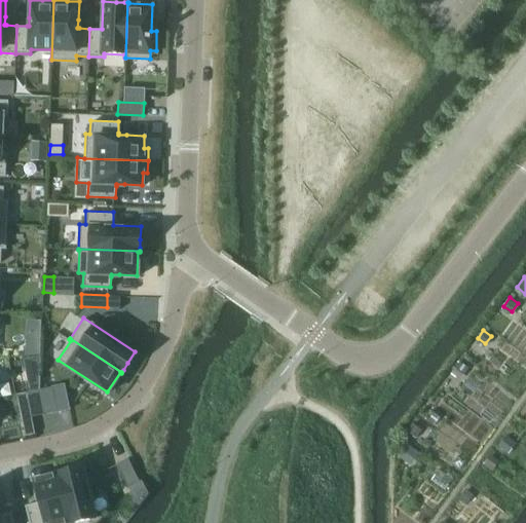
[(26,342),(26,352),(39,353),(39,343),(26,342)]
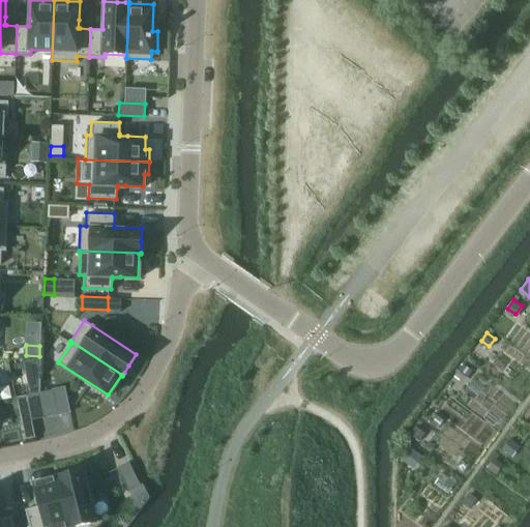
[(464,361),(453,374),(461,380),(471,368),(464,361)]
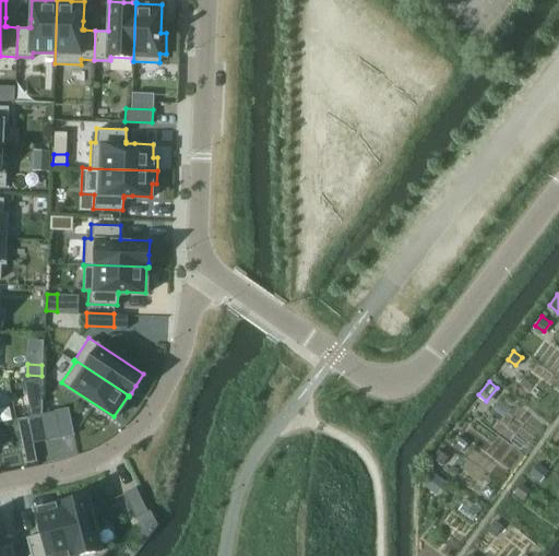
[(42,402),(26,405),(27,415),(42,412),(42,402)]
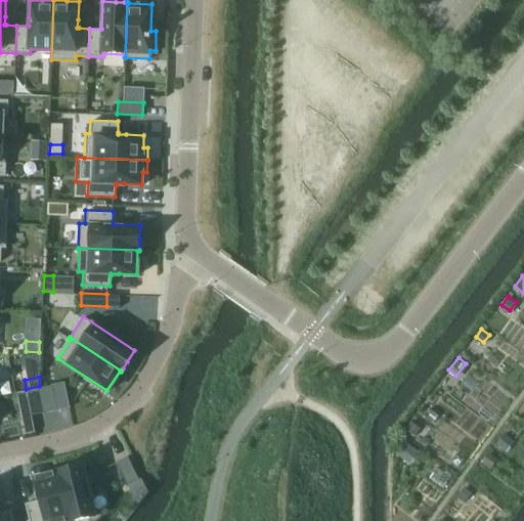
[(62,383),(51,385),(56,408),(68,406),(62,383)]
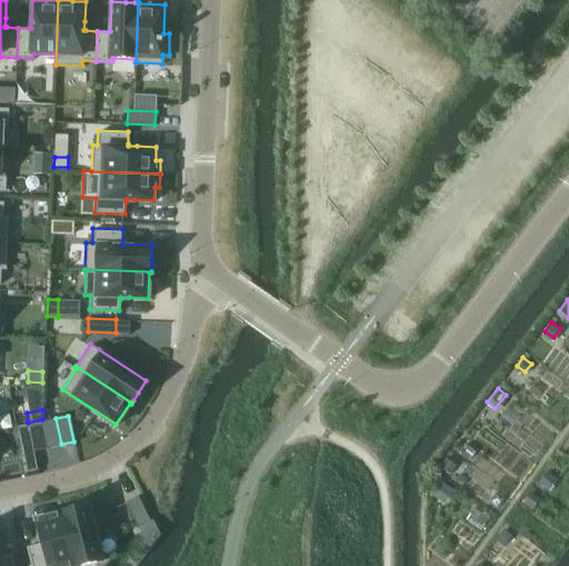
[(56,417),(42,419),(48,447),(61,444),(56,418),(56,417)]
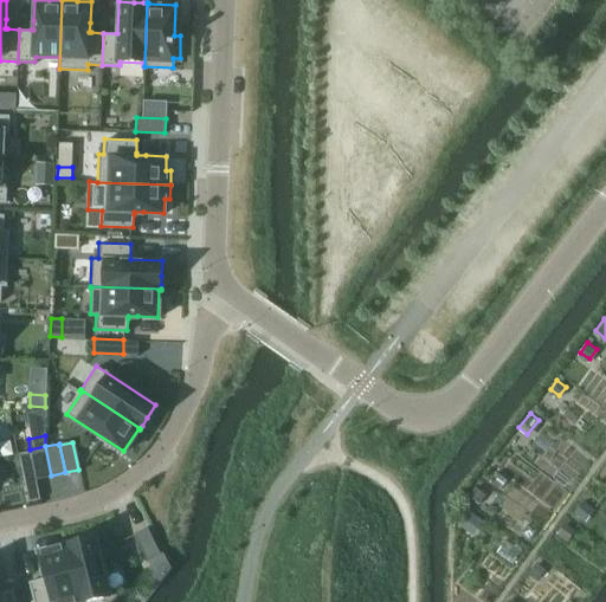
[(36,478),(51,476),(45,446),(30,450),(36,478)]
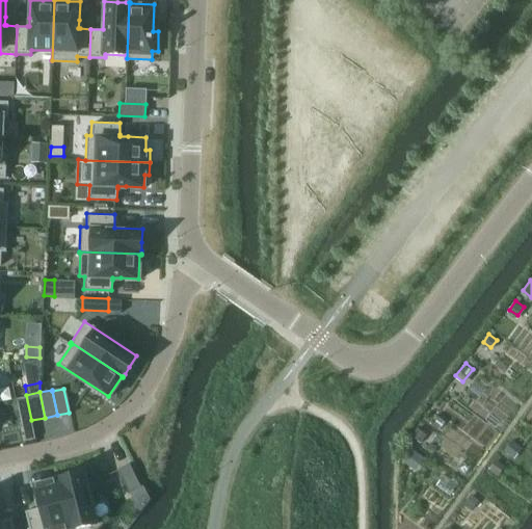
[(26,395),(16,397),(21,422),(31,420),(26,395)]
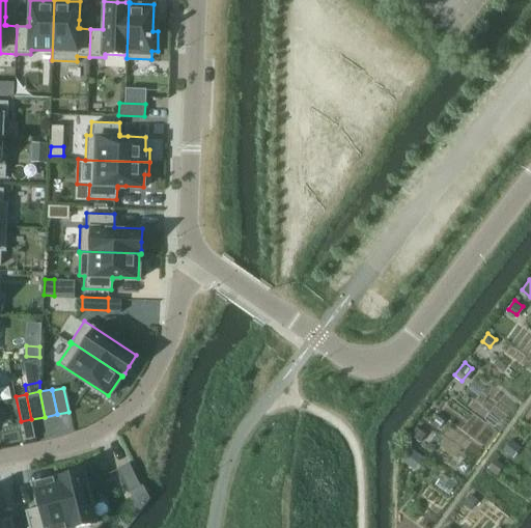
[(438,414),(431,422),(437,426),(443,419),(438,414)]
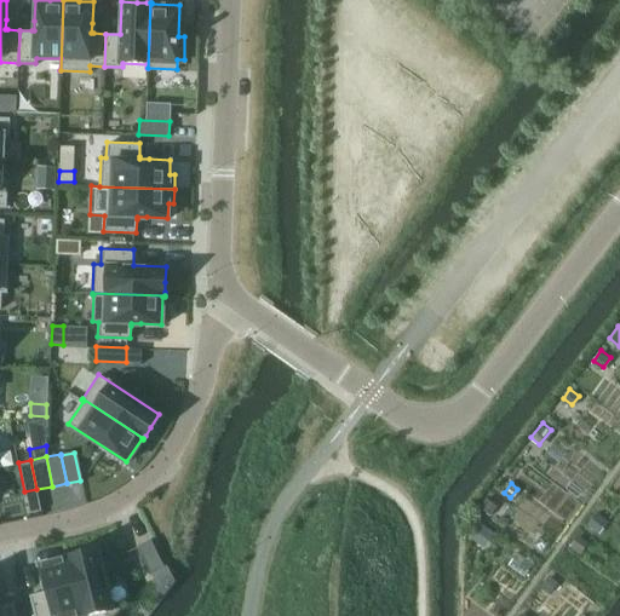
[(486,498),(478,506),(488,514),(495,505),(486,498)]
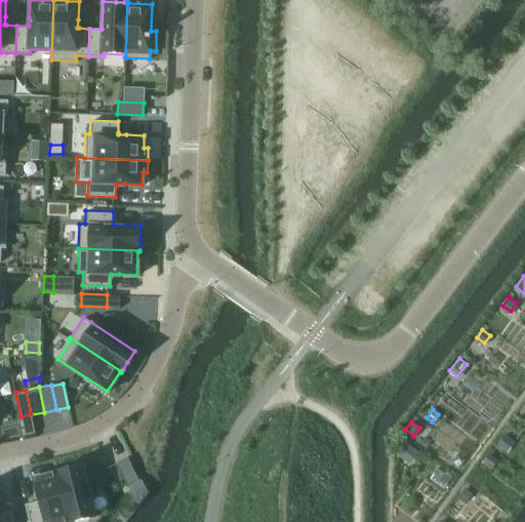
[(505,433),(496,444),(506,451),(514,440),(505,433)]
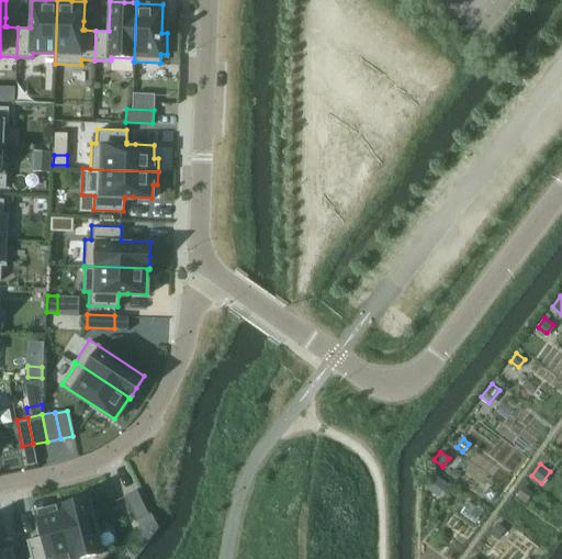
[(434,474),(425,487),(436,494),(445,483),(434,474)]
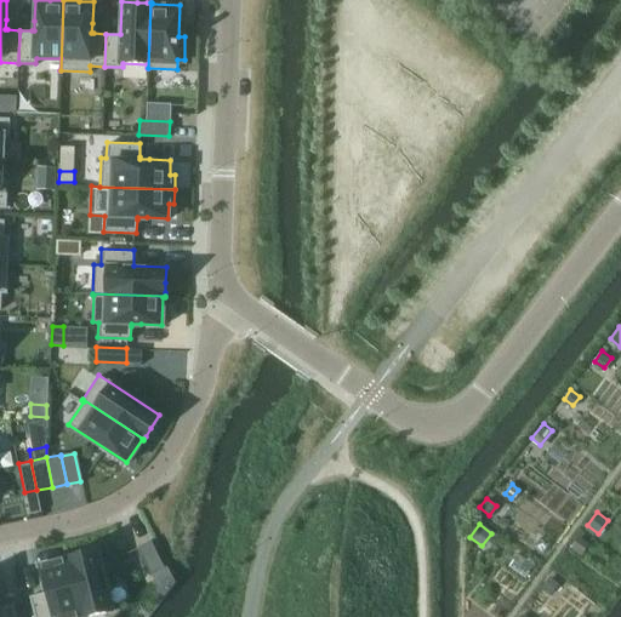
[(579,535),(570,547),(580,553),(588,542),(579,535)]
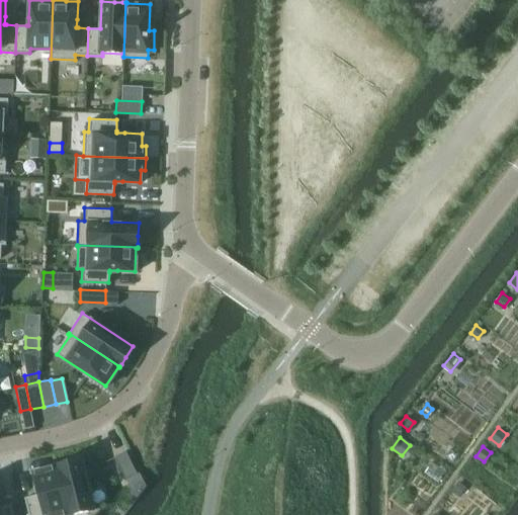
[(125,450),(114,455),(125,478),(135,497),(144,487),(145,485),(140,475),(138,471),(137,473),(125,450)]
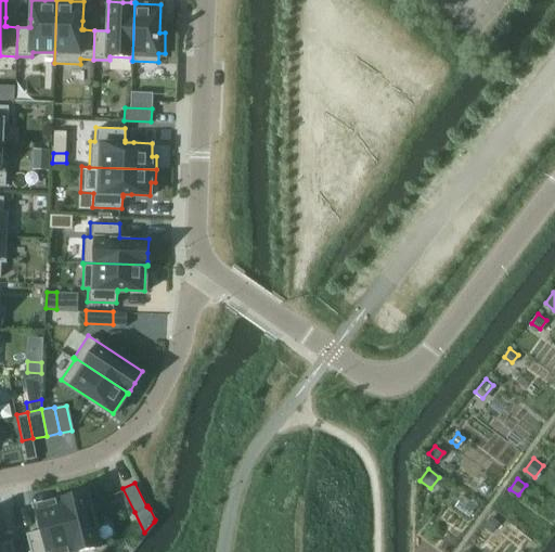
[(74,551),(100,546),(86,489),(60,497),(74,551)]
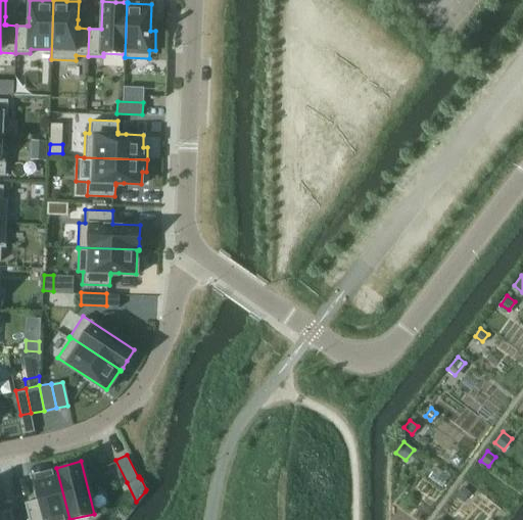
[(55,468),(55,469),(32,475),(37,498),(25,502),(29,519),(63,519),(67,519),(68,519),(69,519),(56,468),(55,468)]
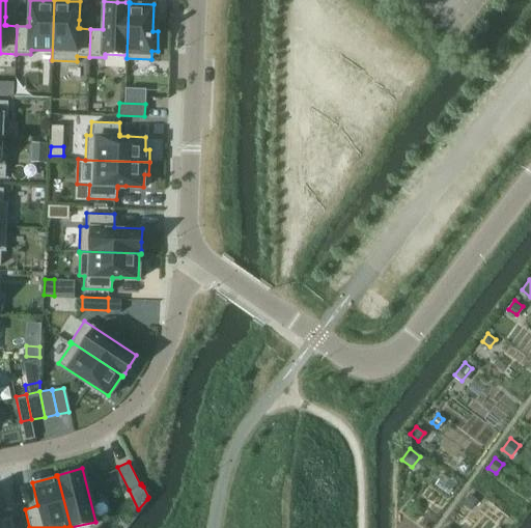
[(470,494),(463,501),(470,507),(476,499),(470,494)]
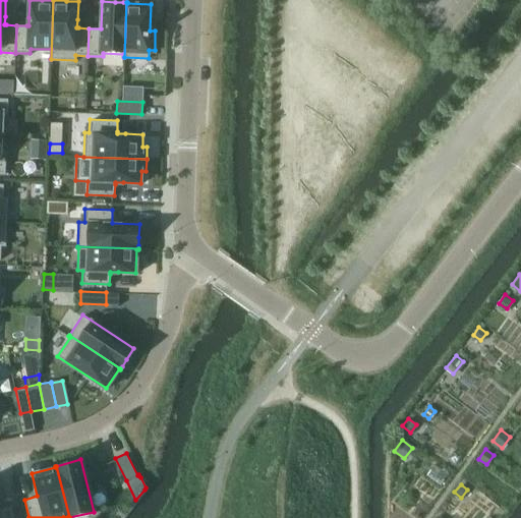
[(0,517),(13,517),(11,506),(0,508),(0,517)]
